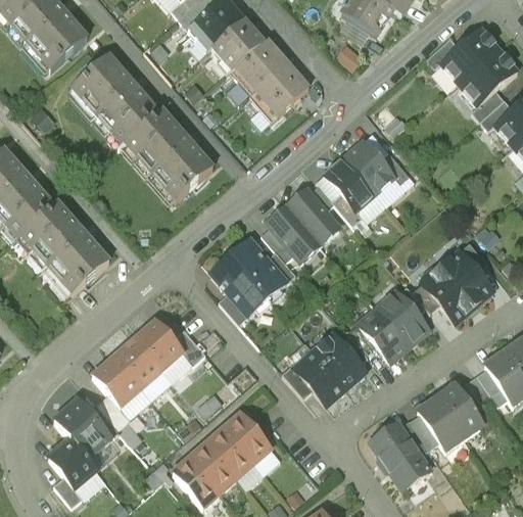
[(0,0),(0,11),(12,0),(0,0)]
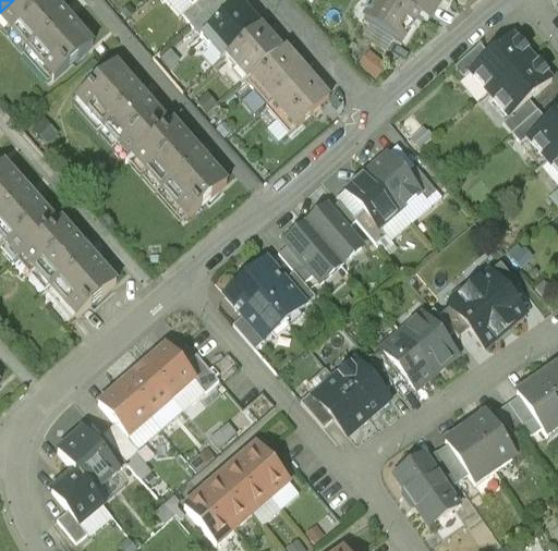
[(13,0),(0,12),(0,14),(53,75),(92,41),(55,0),(13,0)]
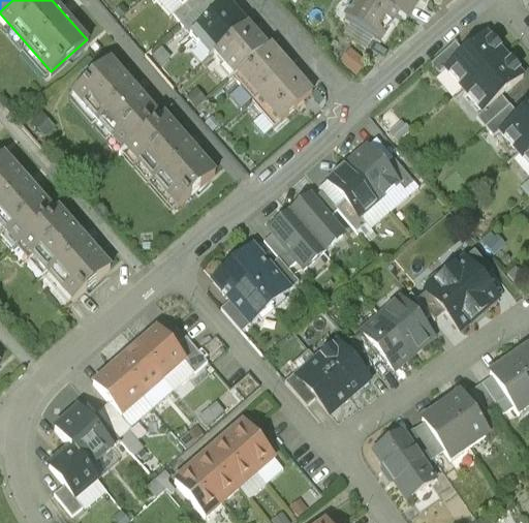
[(203,0),(193,8),(181,19),(190,29),(222,0),(203,0)]
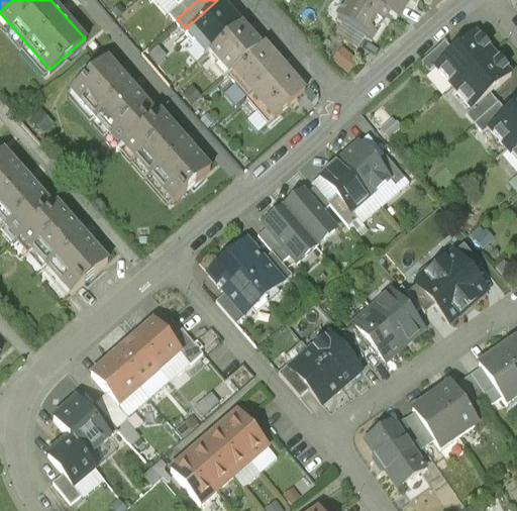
[(182,0),(189,8),(198,0),(182,0)]
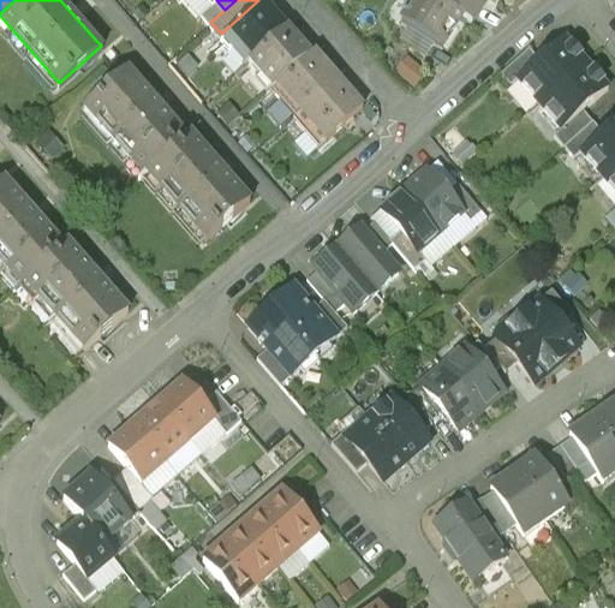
[(258,0),(221,34),(232,46),(238,41),(250,55),(286,24),(266,0),(258,0)]
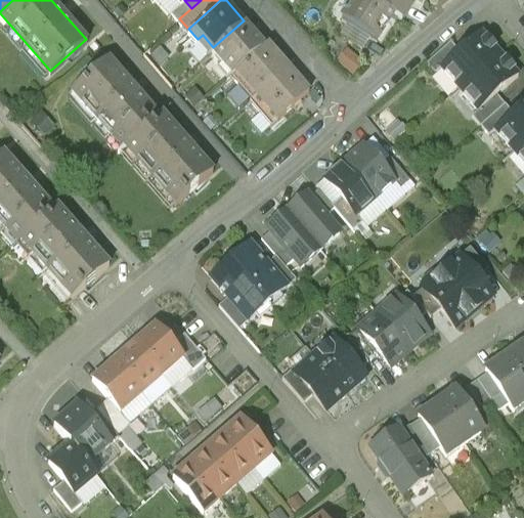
[(352,0),(340,18),(346,22),(366,35),(373,39),(384,22),(386,23),(393,11),(376,0),(352,0)]
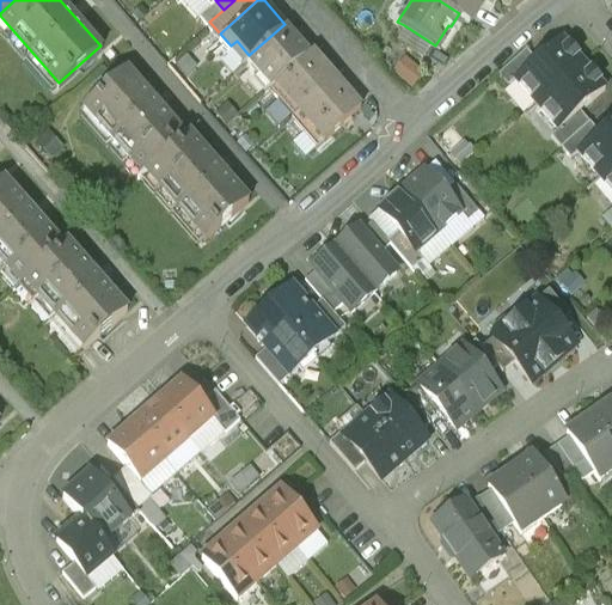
[(439,0),(459,13),(467,19),(478,0),(439,0)]
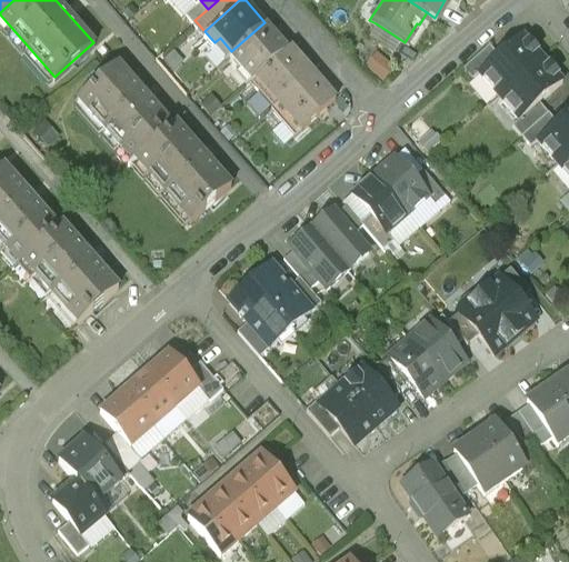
[(265,22),(231,51),(253,77),(256,73),(287,47),(265,22)]
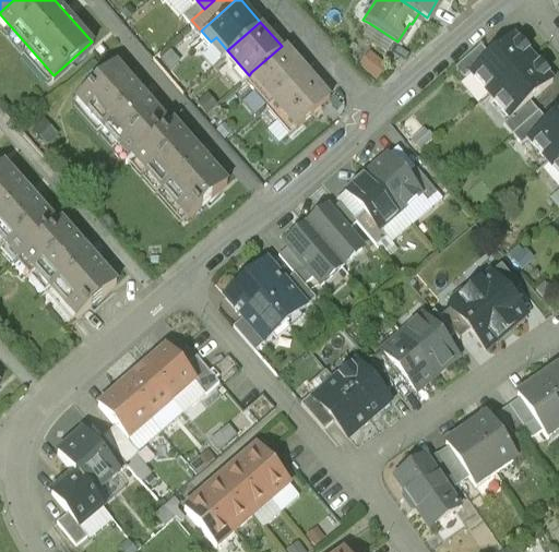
[(391,37),(369,23),(361,35),(383,49),(391,37)]
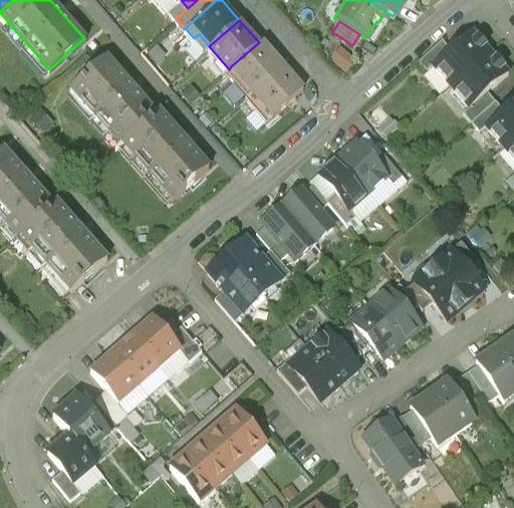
[(450,45),(432,61),(432,62),(451,82),(489,48),(471,27),(450,45)]
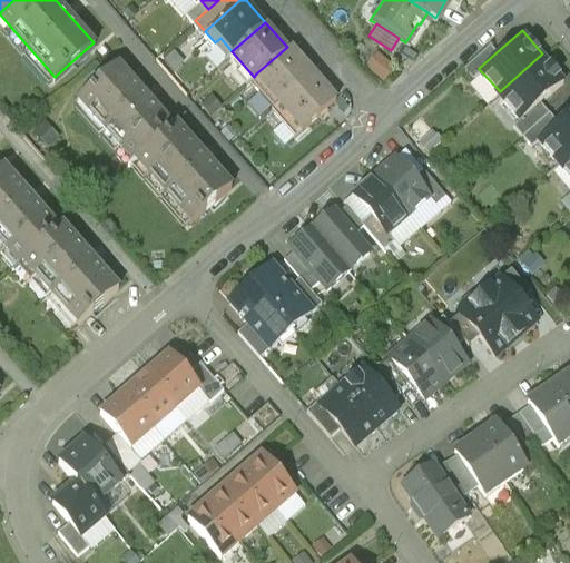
[(490,40),(463,63),(472,75),(479,69),(479,68),(499,50),(490,40)]
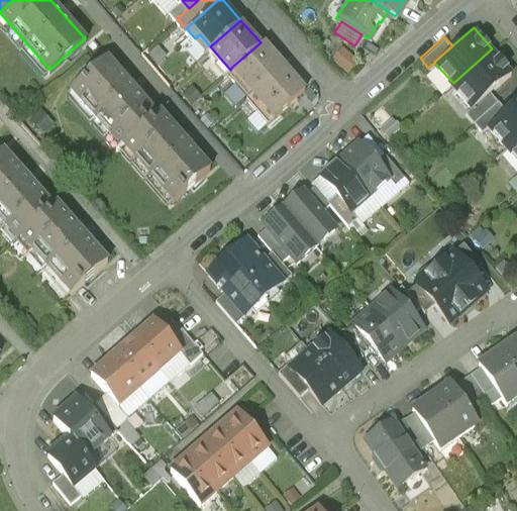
[(261,42),(232,67),(252,90),(283,64),(263,40),(261,42)]
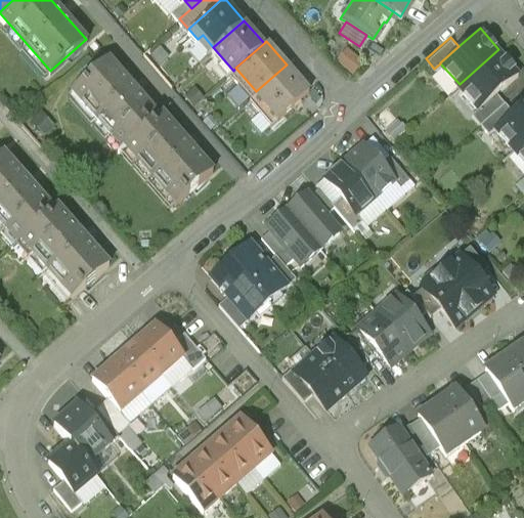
[(498,49),(460,84),(478,105),(496,90),(518,71),(498,49)]
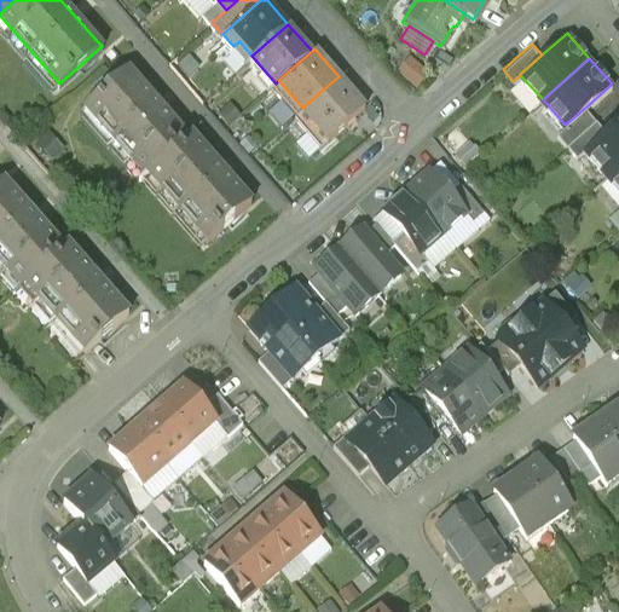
[(187,134),(128,67),(85,105),(144,173),(148,169),(187,134)]
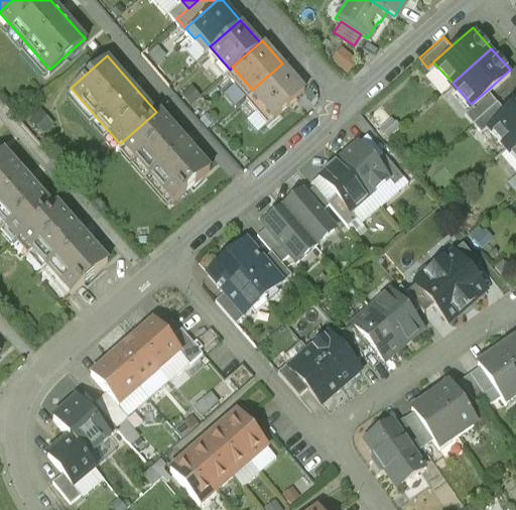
[(252,90),(245,96),(266,120),(303,88),(282,64),(252,90)]
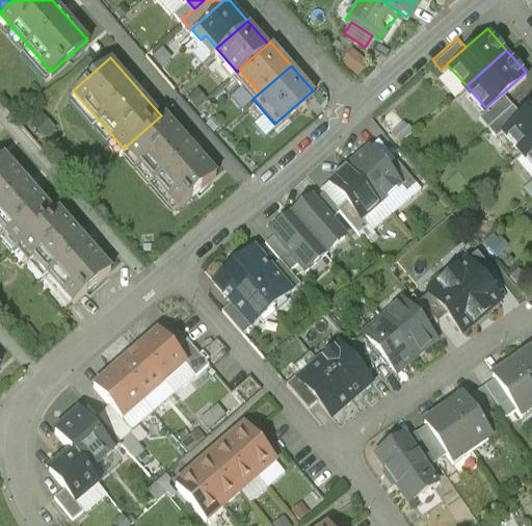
[(504,91),(485,107),(478,112),(487,123),(512,101),(504,91)]
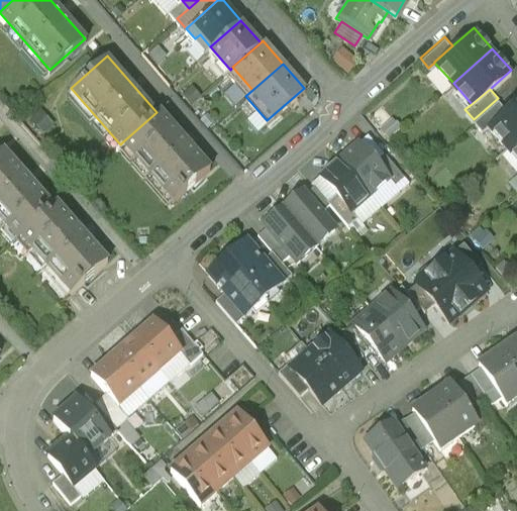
[(516,97),(506,107),(488,123),(506,144),(516,134),(516,97)]
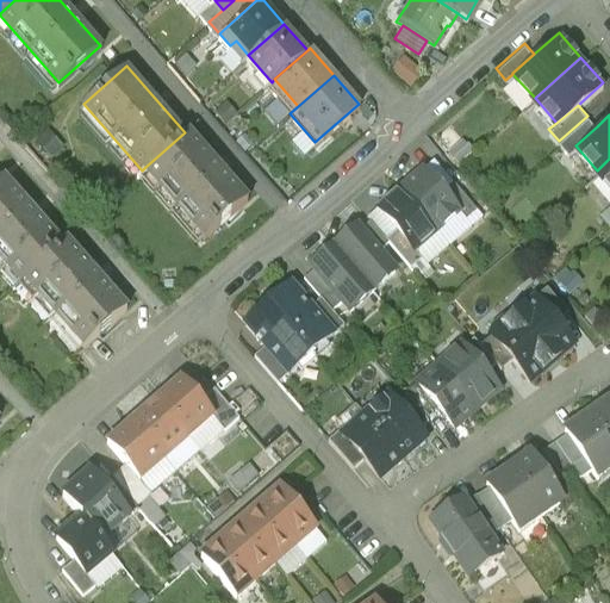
[(587,116),(559,141),(568,151),(576,145),(597,126),(587,116)]
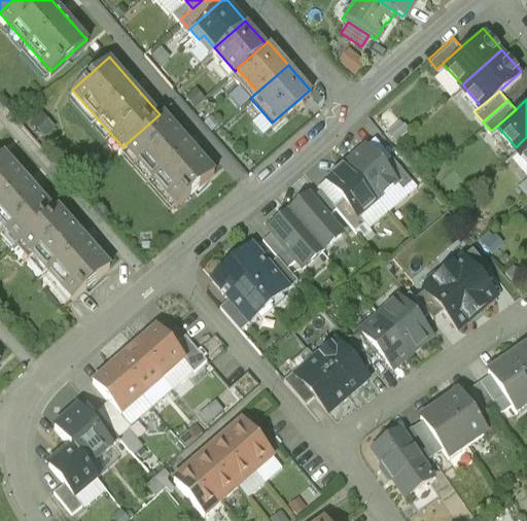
[(212,169),(162,112),(160,114),(126,144),(175,201),(212,169)]
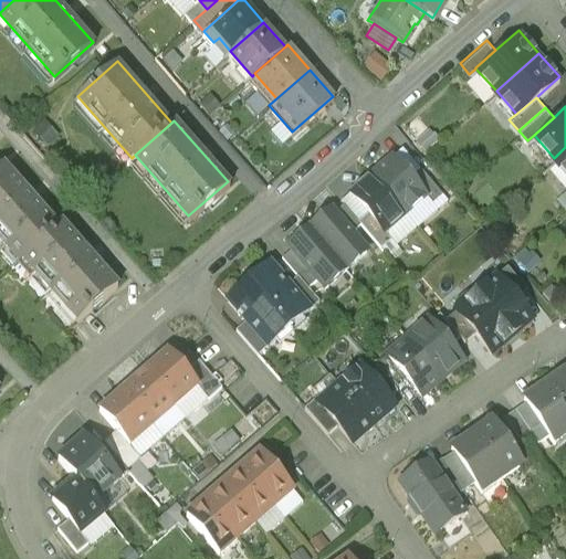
[(565,147),(554,158),(565,171),(565,147)]
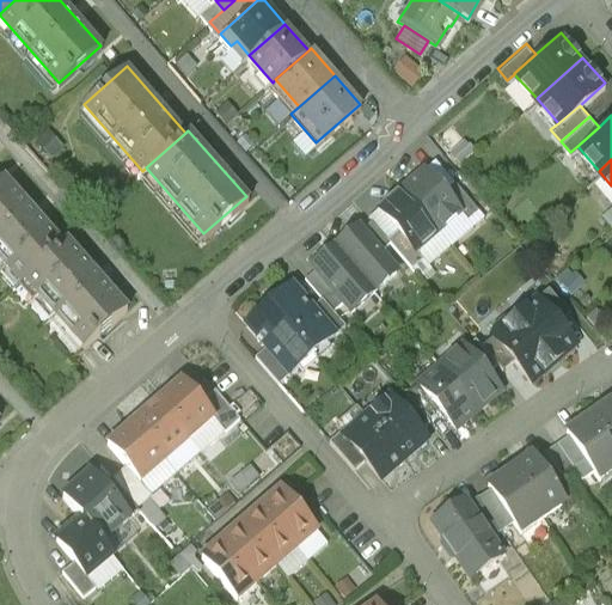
[(423,165),(401,184),(438,227),(460,208),(444,188),(423,165)]
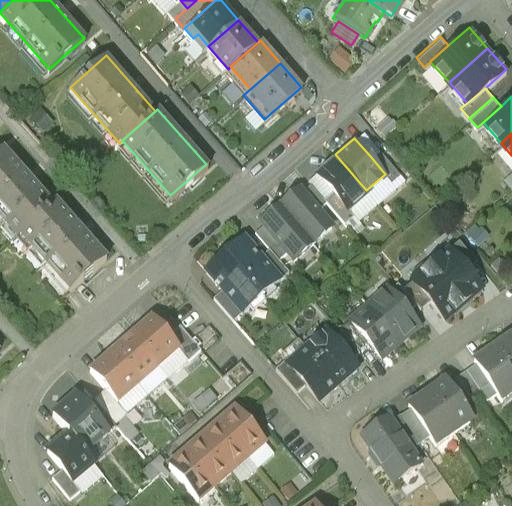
[(53,202),(2,145),(0,146),(0,215),(16,234),(19,231),(53,202)]
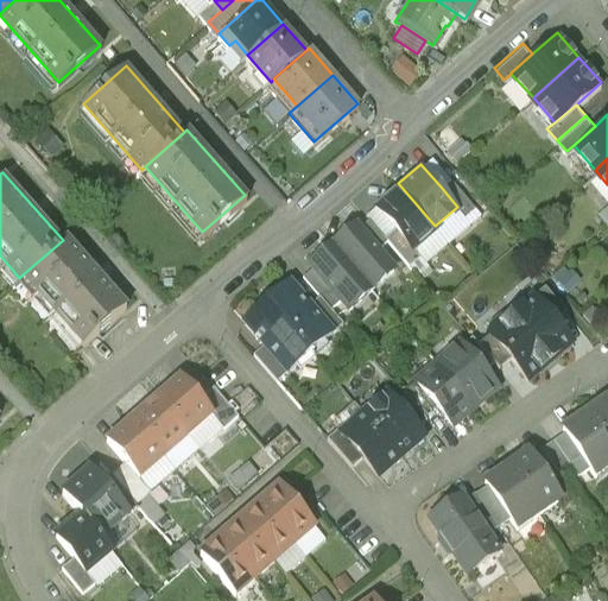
[(475,204),(451,177),(441,187),(457,207),(463,214),(475,204)]
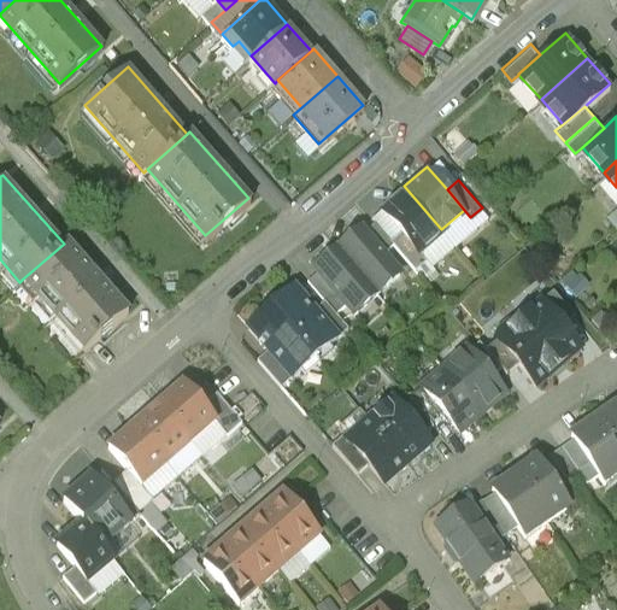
[(441,229),(404,186),(382,206),(400,228),(419,248),(441,229)]
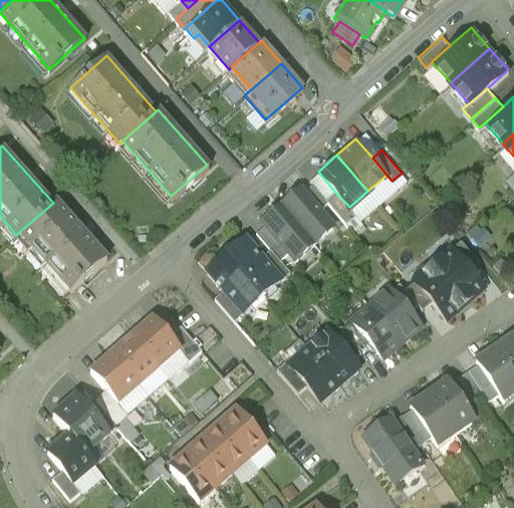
[(324,198),(311,183),(302,190),(318,209),(327,201),(324,198)]
